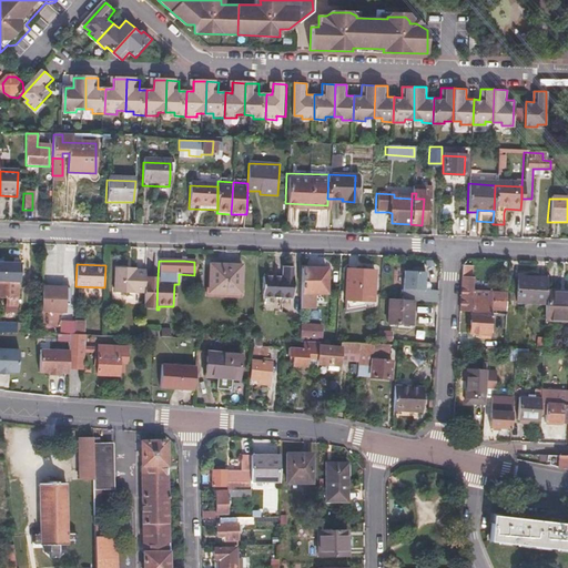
[(240,265),(211,264),(210,292),(240,293),(240,265)]
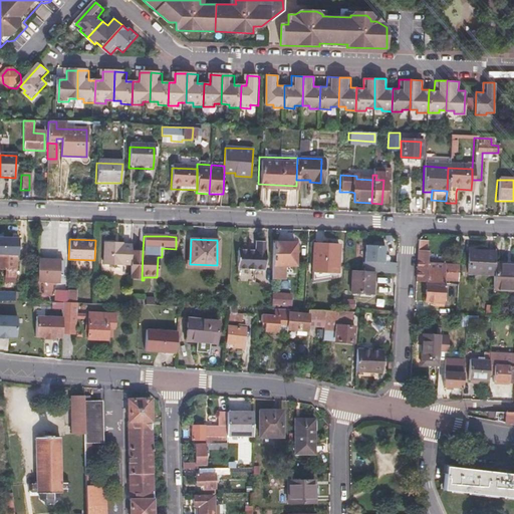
[(131,263),(131,251),(132,245),(121,244),(115,244),(115,242),(103,242),(103,264),(121,265),(121,263),(131,263)]
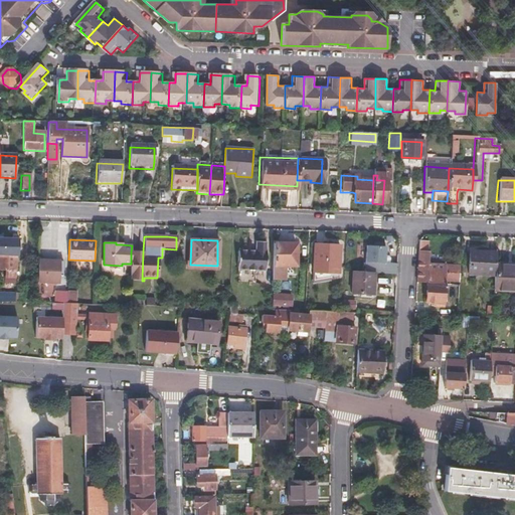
[(272,242),(273,265),(294,265),(294,244),(287,244),(287,242),(272,242)]
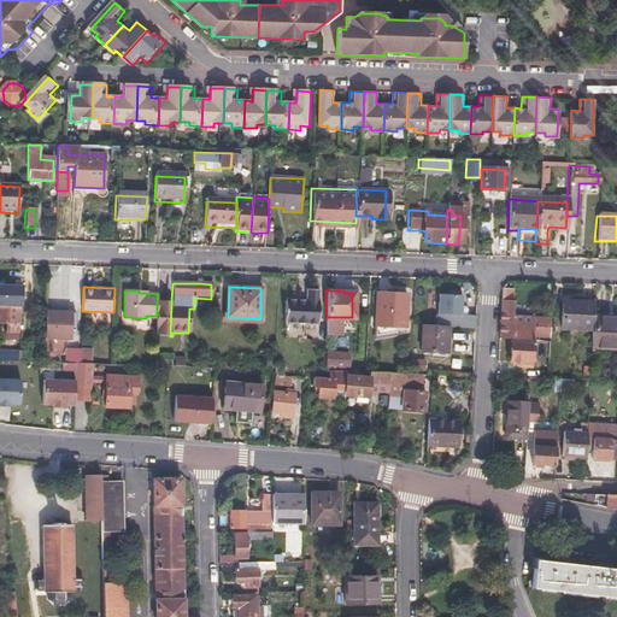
[(406,292),(377,292),(376,325),(405,327),(406,292)]
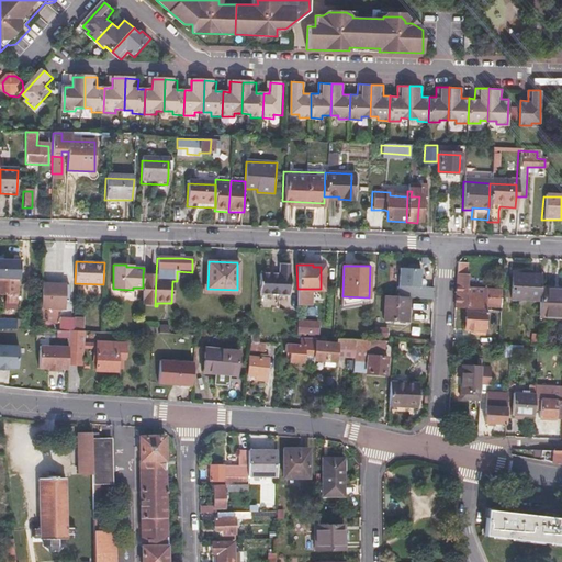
[(261,298),(261,311),(278,312),(278,299),(290,299),(291,277),(289,277),(289,267),(279,267),(278,276),(259,276),(258,298),(261,298)]
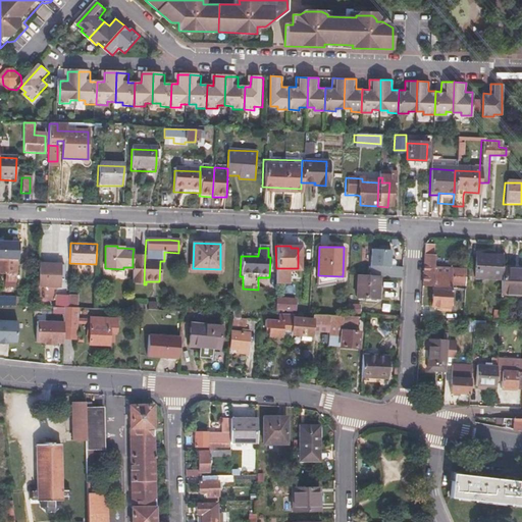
[(390,250),(371,249),(370,276),(380,277),(402,278),(403,267),(390,266),(390,250)]
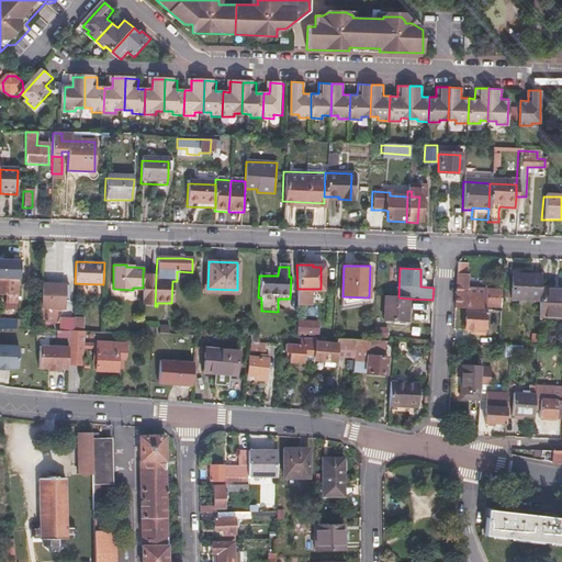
[(499,307),(501,290),(487,289),(467,288),(467,273),(456,273),(454,307),(464,308),(482,310),(482,299),(487,299),(491,299),(491,307),(499,307)]
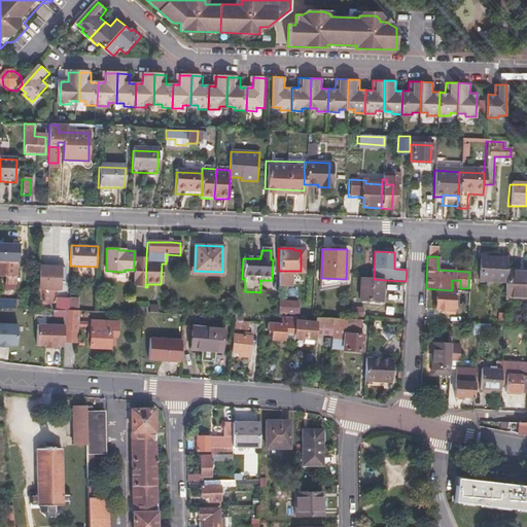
[(504,281),(505,270),(505,257),(479,256),(478,280),(504,281)]
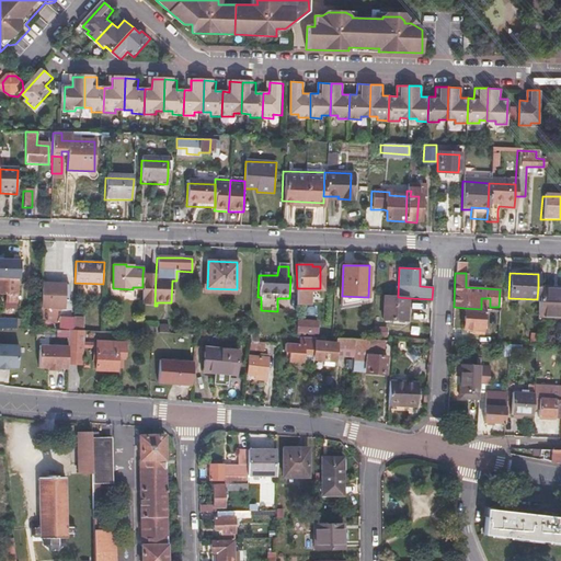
[(142,287),(142,305),(155,306),(156,274),(142,274),(142,287)]
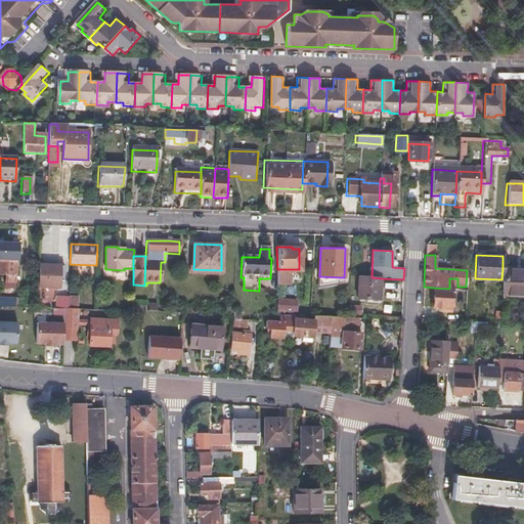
[(17,259),(0,258),(0,273),(7,274),(6,282),(16,282),(17,259)]
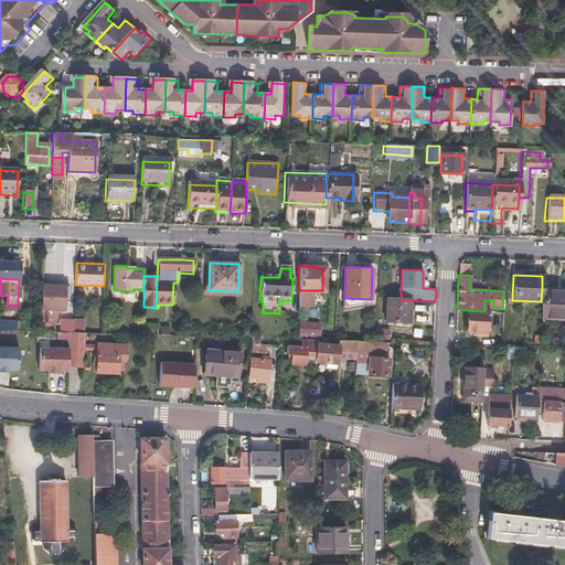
[(42,285),(41,308),(64,309),(65,286),(42,285)]
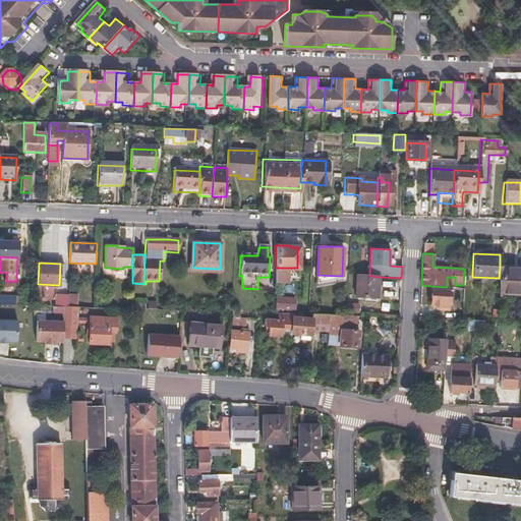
[(520,292),(520,268),(500,267),(499,278),(499,291),(520,292)]
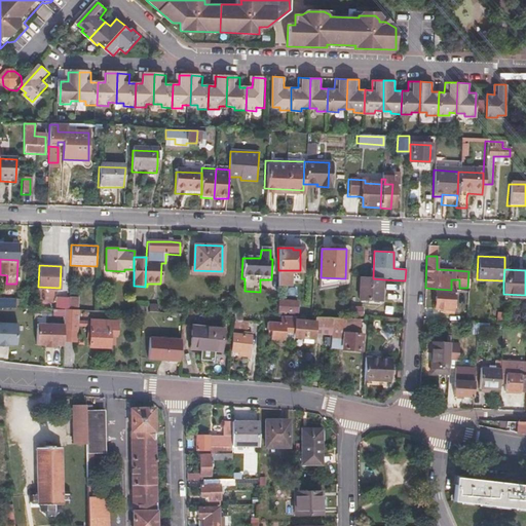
[(360,298),(382,300),(383,279),(373,278),(361,277),(360,298)]
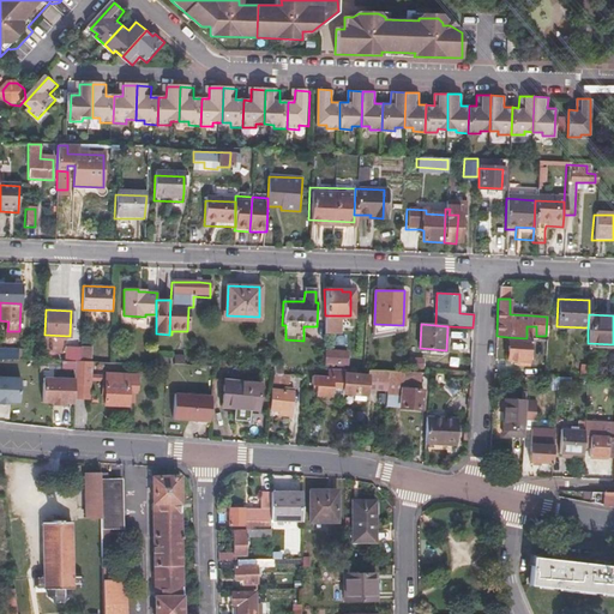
[(525,361),(527,338),(507,337),(506,360),(515,360),(525,361)]
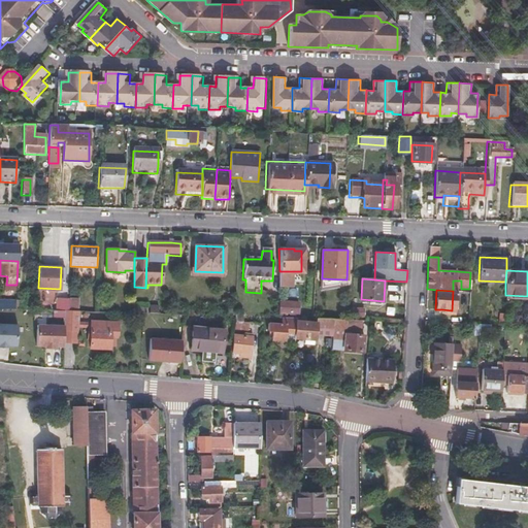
[(69,298),(57,298),(57,310),(69,310),(69,298)]
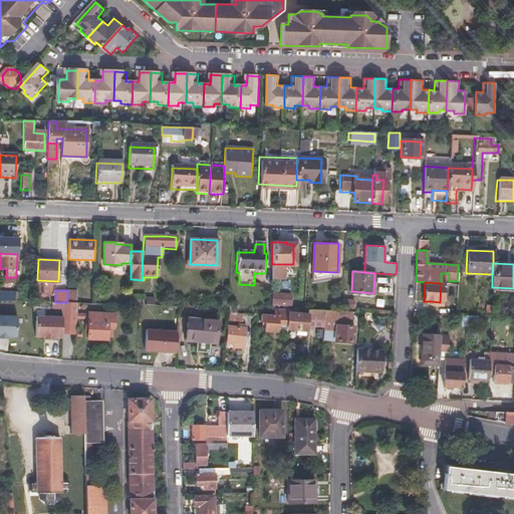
[(0,299),(23,301),(24,301),(24,293),(0,291),(0,299)]
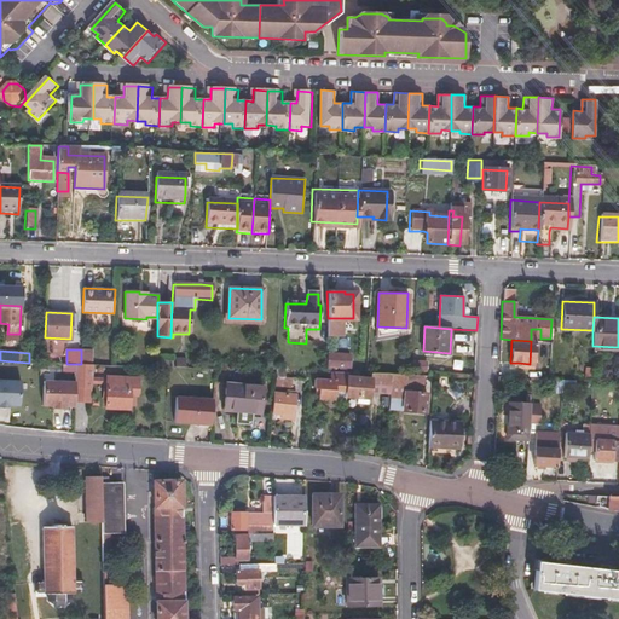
[(327,352),(327,365),(351,366),(351,353),(327,352)]
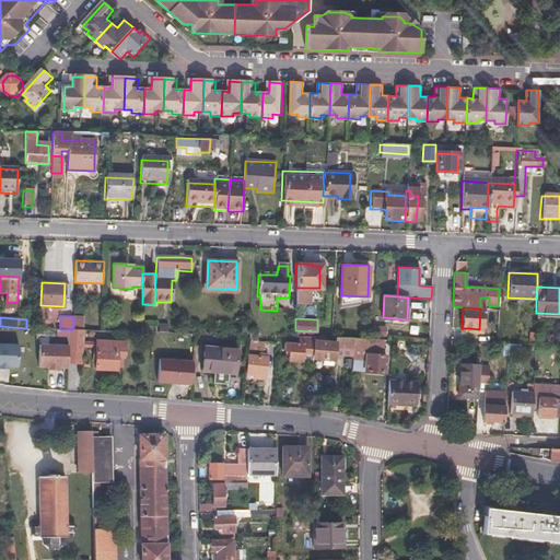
[(68,346),(68,362),(80,362),(81,347),(81,341),(82,330),(73,329),(69,329),(68,346)]
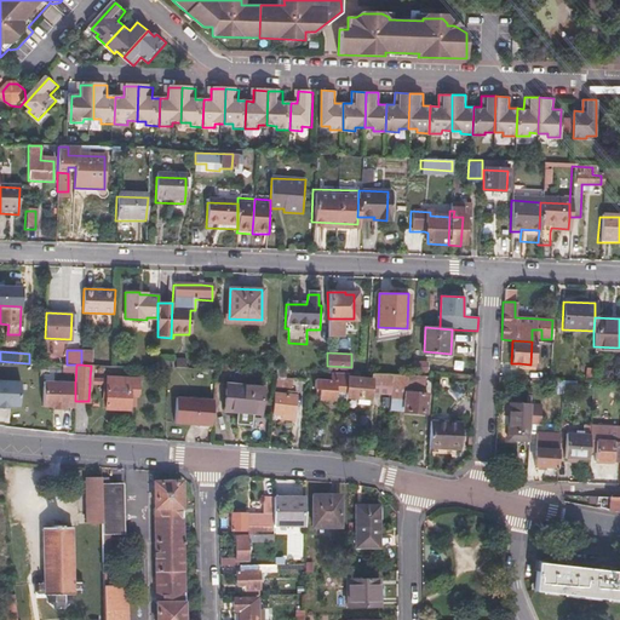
[(277,371),(277,379),(308,380),(308,372),(277,371)]
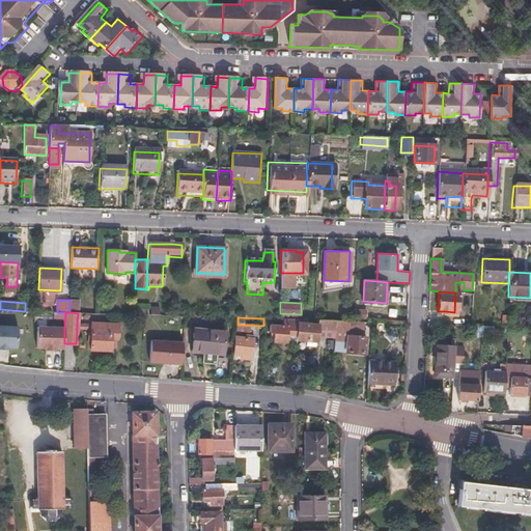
[(336,337),(337,320),(318,319),(318,326),(291,325),(291,319),(283,318),(282,326),(270,326),(269,334),(273,334),(273,344),(280,344),(297,345),(297,341),(308,341),(308,346),(317,346),(318,336),(336,337)]
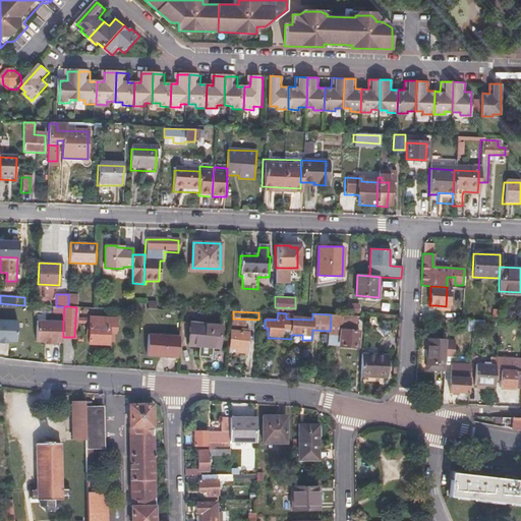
[(356,315),(347,315),(331,314),(330,331),(329,347),(360,348),(360,334),(342,333),(342,326),(355,327),(356,315)]
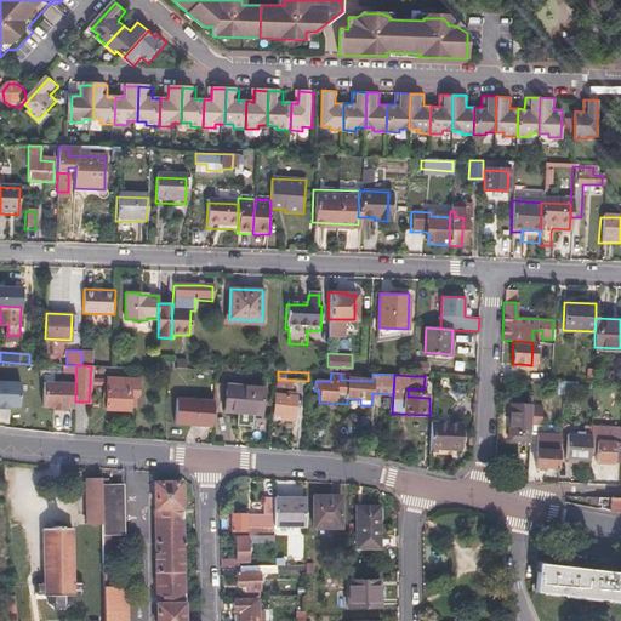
[(109,380),(108,385),(107,410),(130,411),(130,405),(131,394),(140,394),(140,381),(109,380)]
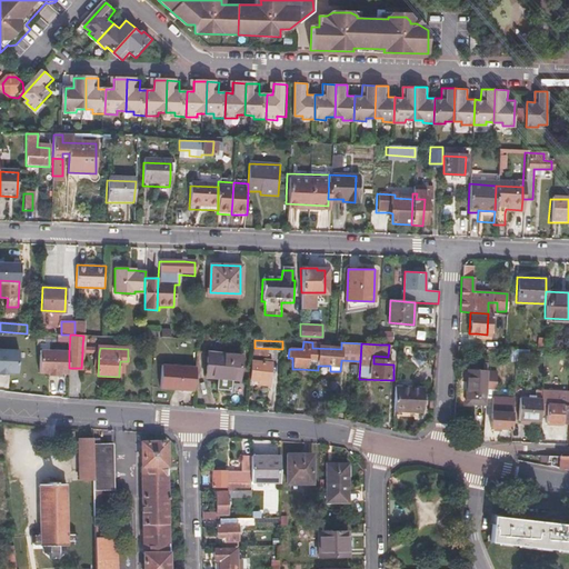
[(19,350),(0,349),(0,373),(8,375),(9,372),(19,372),(19,350)]
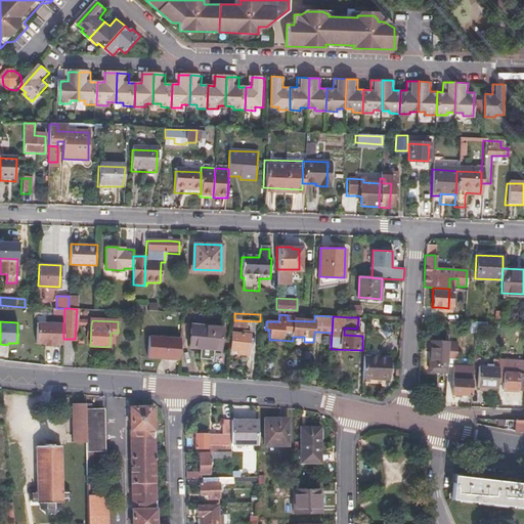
[(63,323),(37,322),(37,344),(45,344),(45,346),(54,346),(54,344),(63,345),(63,339),(63,323)]
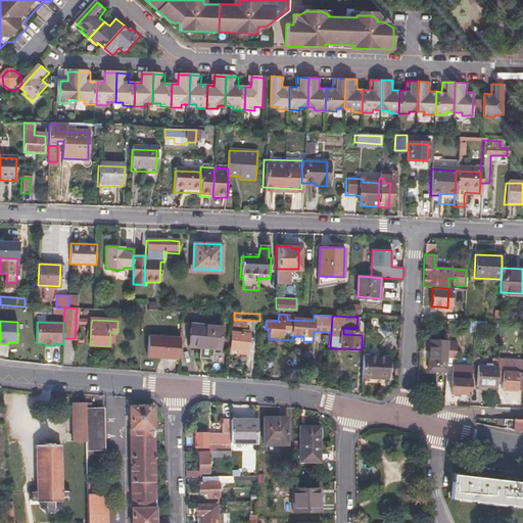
[(192,324),(191,346),(222,347),(223,325),(192,324)]
